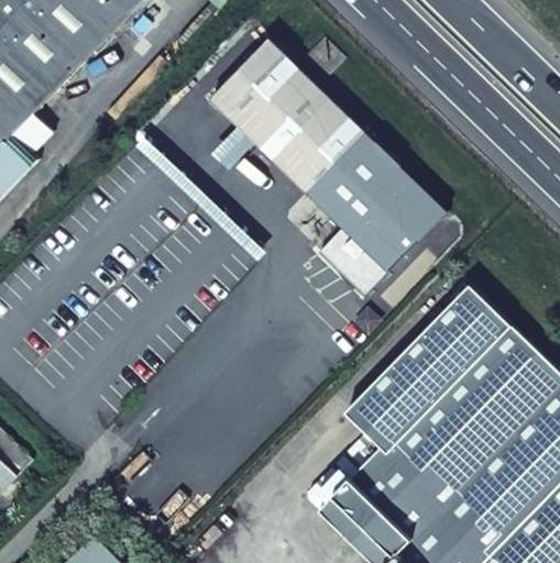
[(0,196),(37,157),(12,133),(140,0),(0,0),(0,196)]
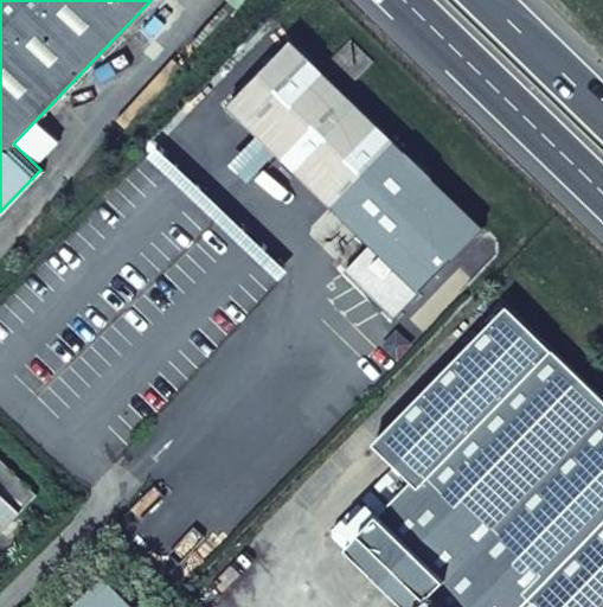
[(480,228),(289,39),(225,108),(369,246),(340,274),(390,320),(480,228)]
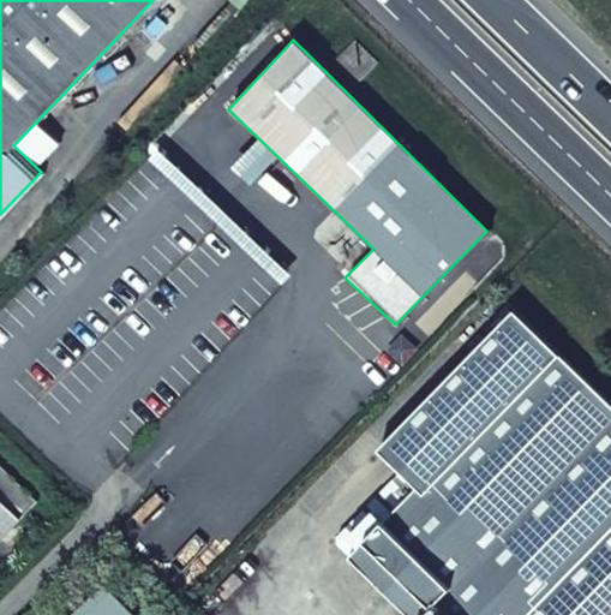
[(610,406),(511,310),(377,448),(415,485),(411,490),(381,521),(358,544),(367,554),(357,566),(407,614),(424,614),(485,553),(610,423),(610,406)]
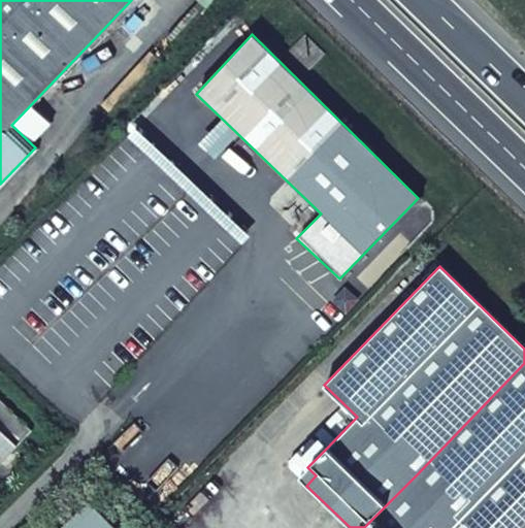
[(524,363),(417,474),(364,527),(372,527),(524,372),(524,363)]
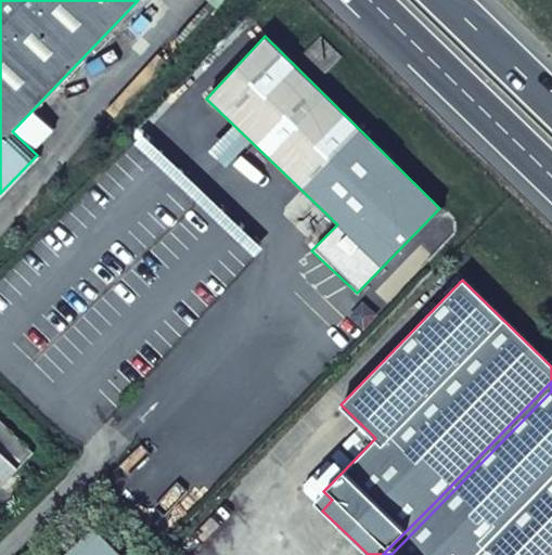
[(551,554),(551,391),(392,554),(551,554)]
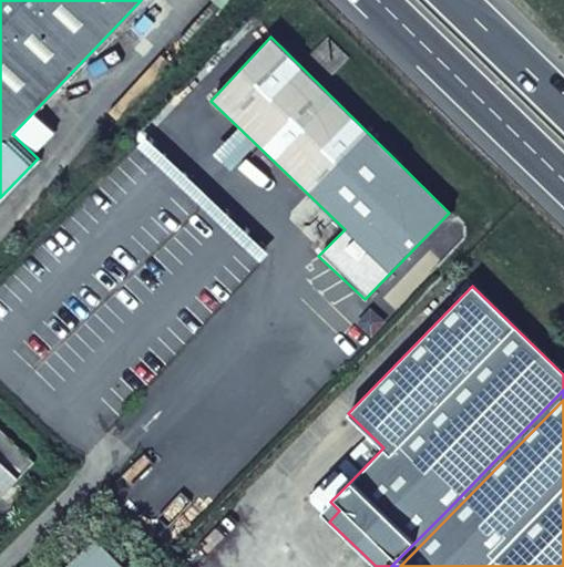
[(0,494),(32,461),(0,431),(0,494)]
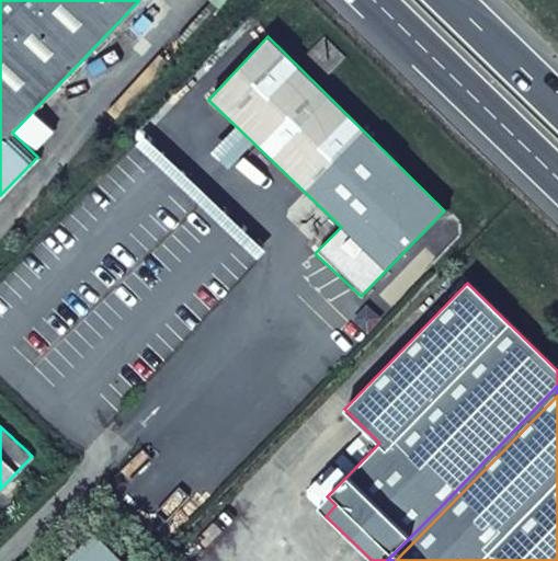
[(368,442),(342,470),(348,476),(375,447),(368,442)]
